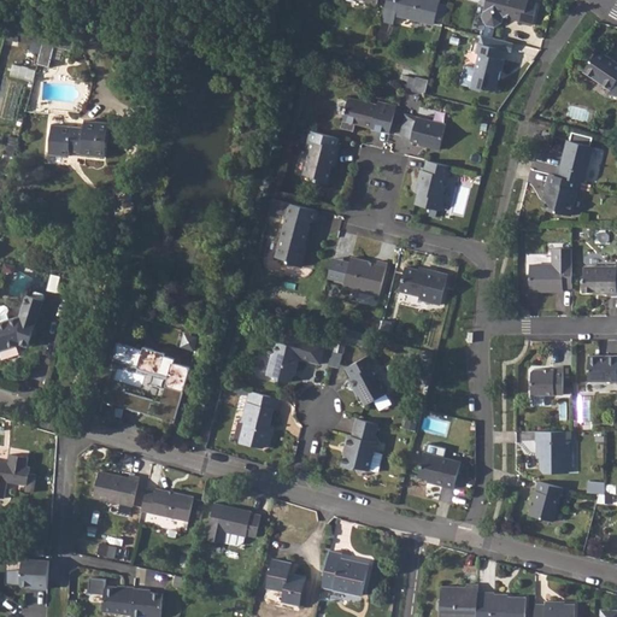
[(386,0),(383,10),(394,12),(433,22),(433,19),(438,1),(438,0),(386,0)]
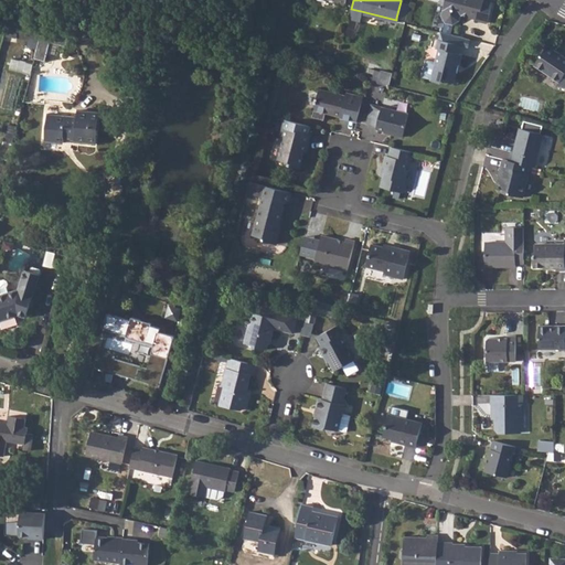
[(443,0),(439,16),(443,22),(440,32),(448,33),(450,24),(457,20),(459,16),(476,19),(476,21),(484,23),(490,3),(481,1),(481,0),(443,0)]
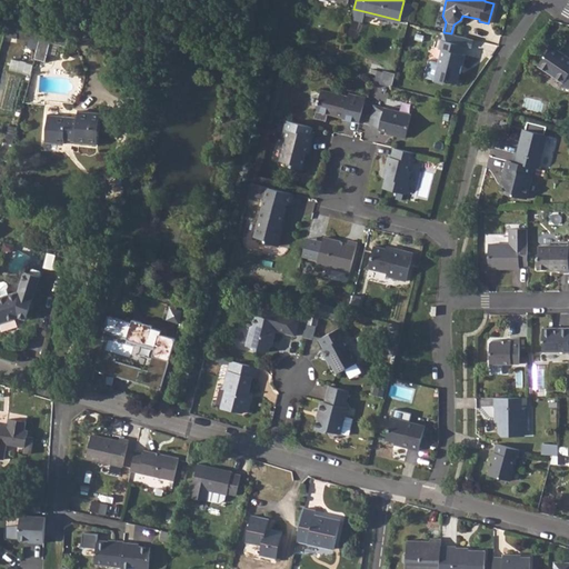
[(412,3),(403,1),(399,18),(408,19),(412,3)]
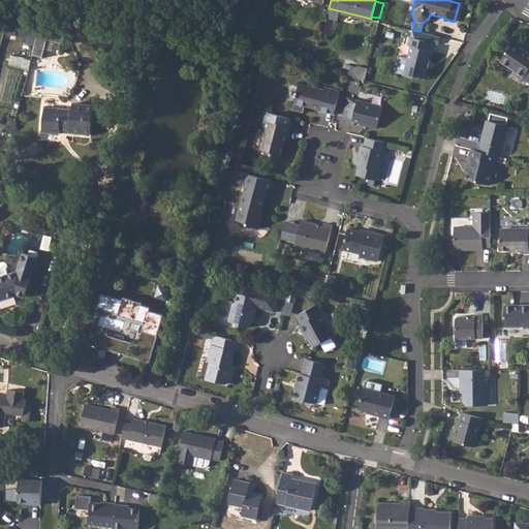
[(338,10),(329,8),(327,16),(336,19),(338,10)]
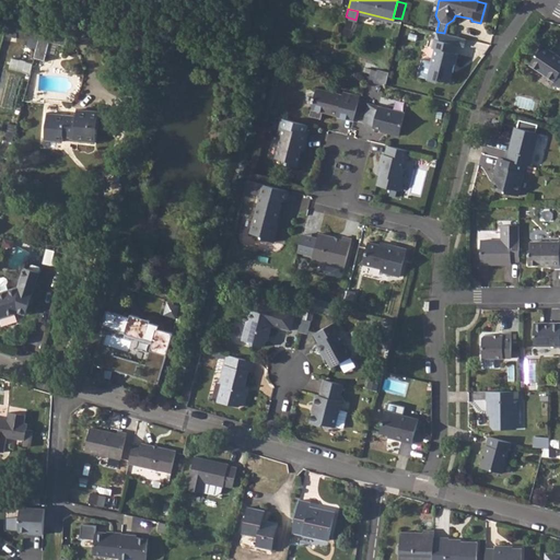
[(9,16),(4,33),(39,38),(43,22),(9,16)]
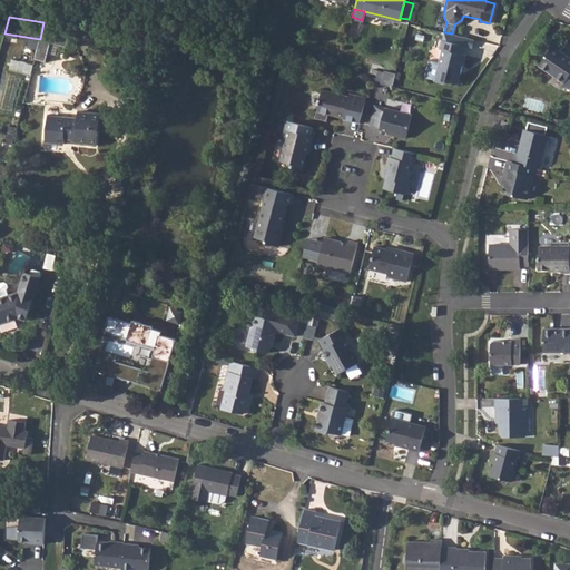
[(40,39),(35,60),(45,62),(47,55),(50,43),(57,46),(66,47),(70,28),(57,25),(43,22),(40,39)]
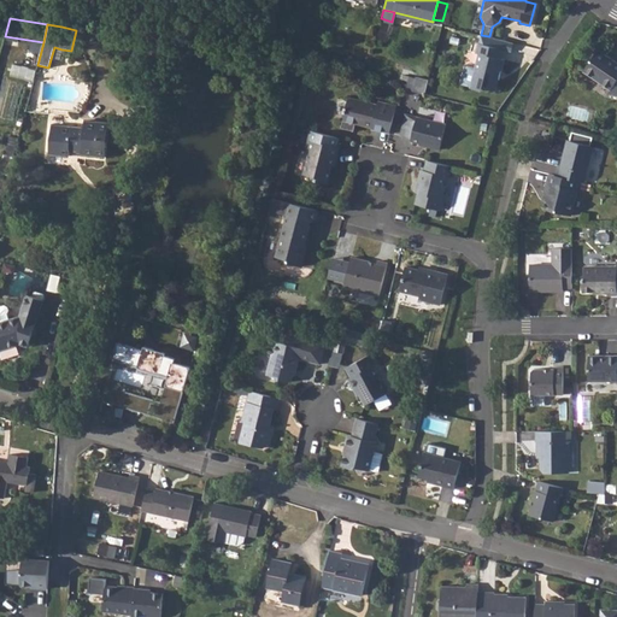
[(481,34),(479,42),(504,50),(509,51),(511,42),(489,36),(481,35),(481,34)]
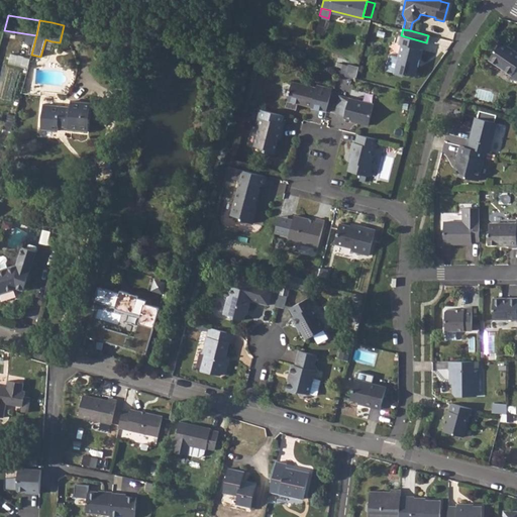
[(402,44),(395,73),(404,75),(404,73),(415,75),(417,66),(416,65),(417,59),(420,60),(422,49),(420,49),(422,41),(401,35),(399,44),(402,44)]
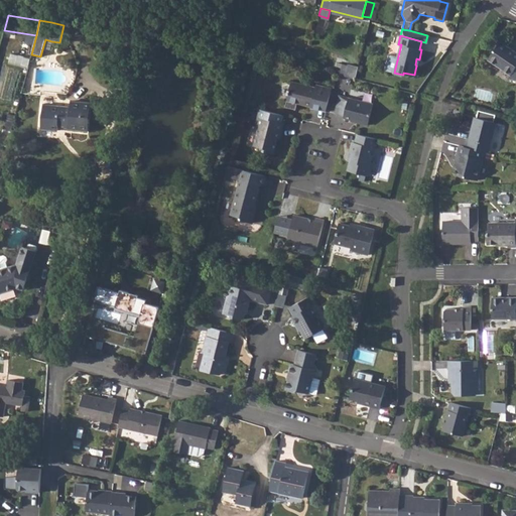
[(45,39),(42,49),(49,51),(51,41),(45,39)]
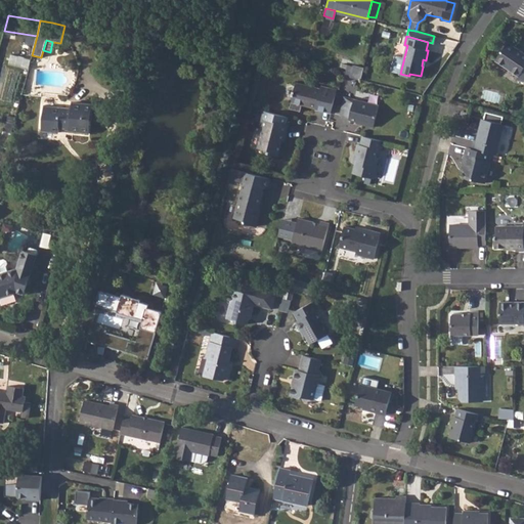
[(516,81),(523,82),(523,54),(506,43),(493,61),(516,77),(516,81)]
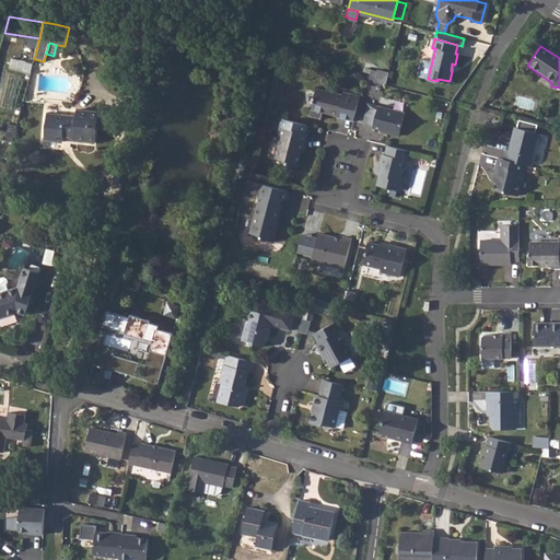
[(33,71),(34,61),(13,58),(11,68),(33,71)]
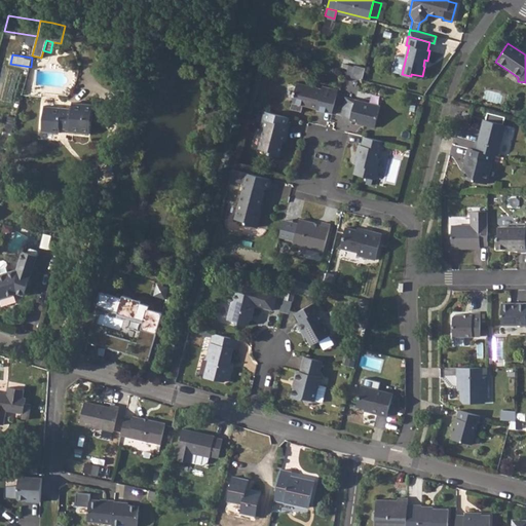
[(351,78),(354,65),(348,64),(345,76),(351,78)]
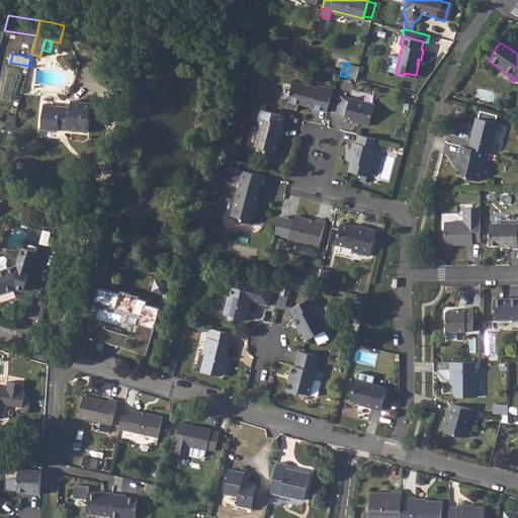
[(349,64),(346,77),(356,79),(359,67),(349,64)]
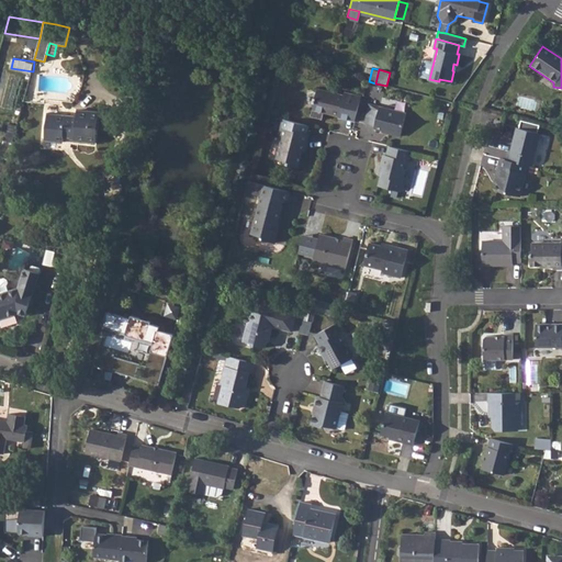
[(340,111),(356,115),(360,97),(344,92),(344,96),(316,89),(314,98),(316,102),(314,110),(338,116),(340,111)]
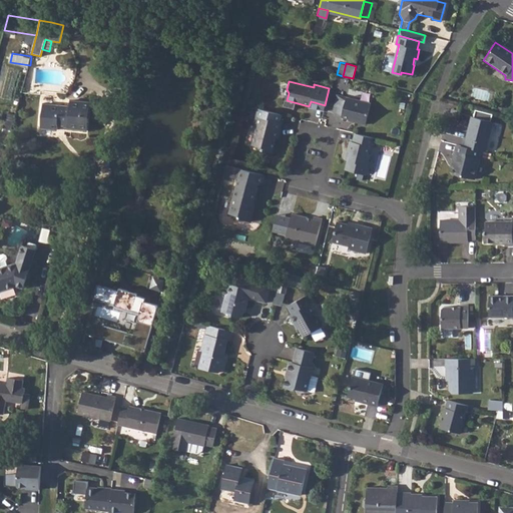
[(342,115),(342,116),(355,119),(354,121),(365,123),(370,103),(346,97),(337,95),(333,112),(342,115)]
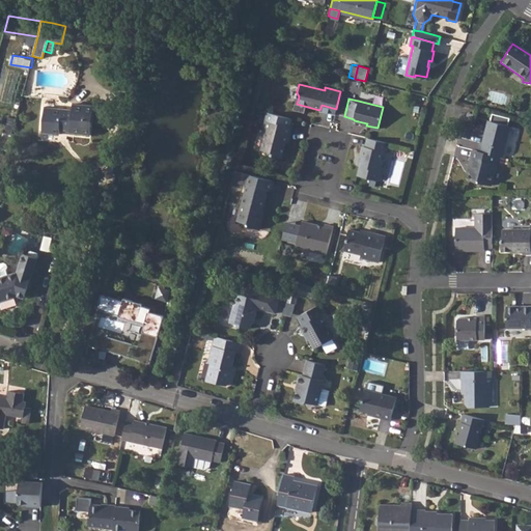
[(59,129),(66,130),(70,129),(70,132),(70,133),(90,134),(93,105),(72,104),(72,109),(44,107),(40,133),(59,134),(59,129)]
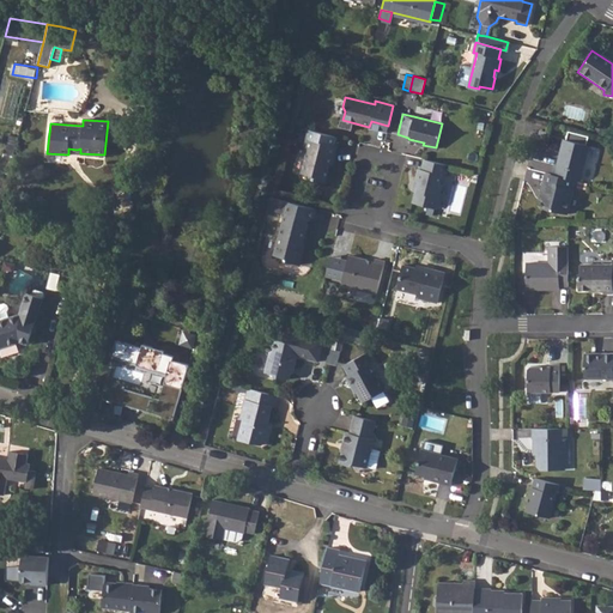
[(308,149),(301,173),(313,175),(313,178),(325,182),(332,156),(333,156),(335,146),(334,146),(337,137),(308,129),(303,147),(308,149)]
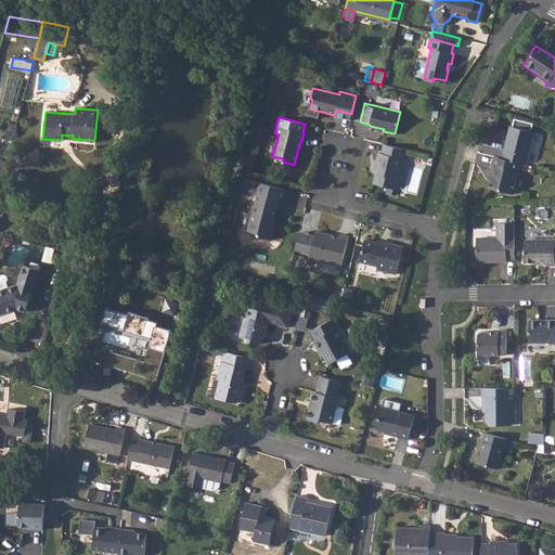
[(488,118),(486,126),(492,127),(494,119),(488,118)]
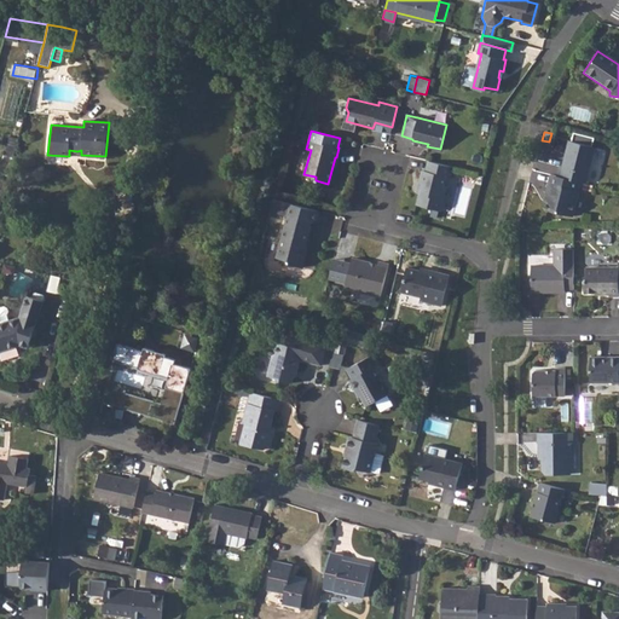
[(559,167),(556,177),(580,183),(585,184),(595,149),(570,140),(561,168),(559,167)]
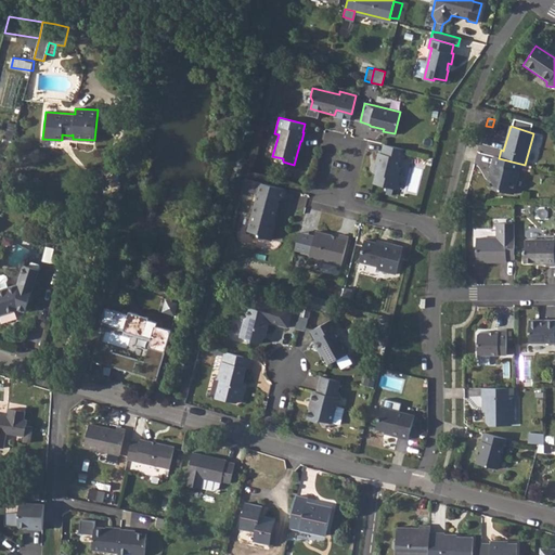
[(377,152),(375,163),(377,164),(375,173),(373,183),(395,189),(400,167),(397,166),(399,157),(403,158),(405,150),(383,143),(381,153),(377,152)]
